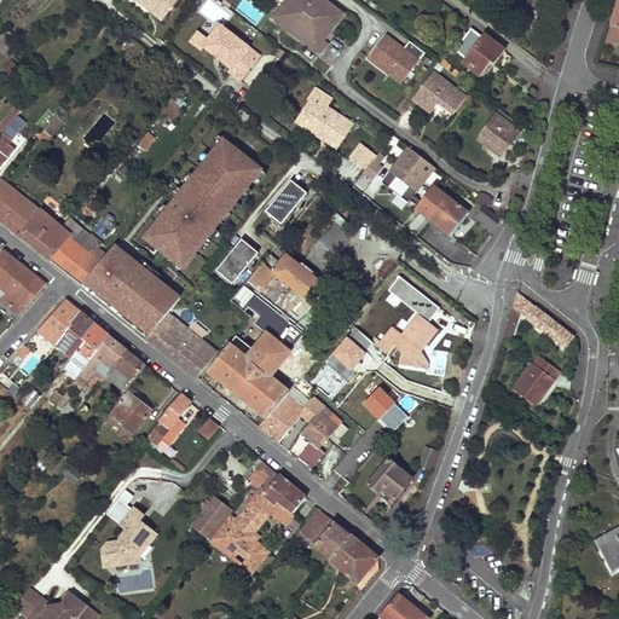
[(150,11),(161,19),(175,0),(142,0),(144,1),(145,7),(150,6),(152,7),(150,11)]
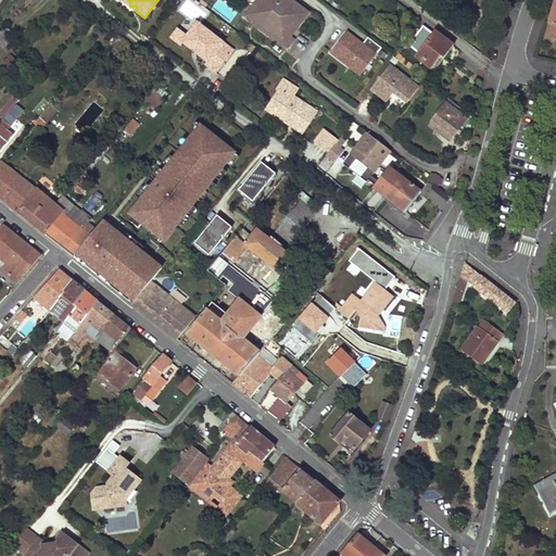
[(310,13),(292,0),(270,0),(262,13),(252,5),(245,15),(287,48),(294,38),(291,36),(282,29),(289,21),(298,27),(310,13)]
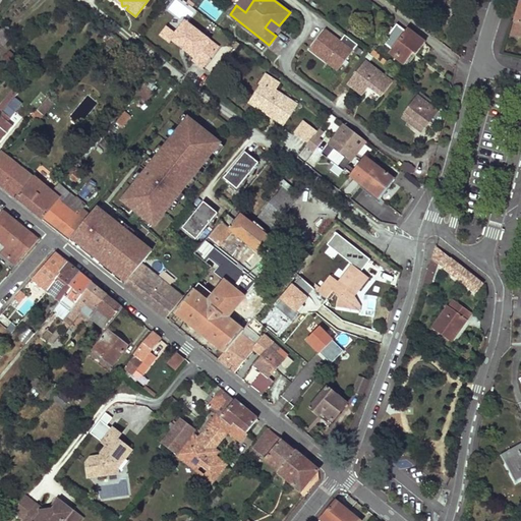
[(253,0),(240,0),(236,5),(245,12),(253,0)]
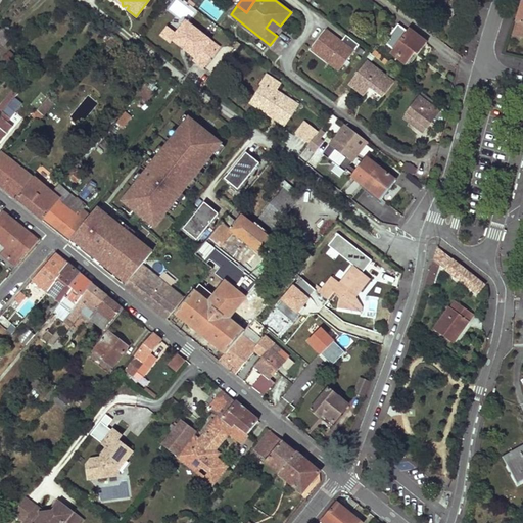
[(314,0),(313,0),(310,4),(315,8),(319,4),(314,0)]
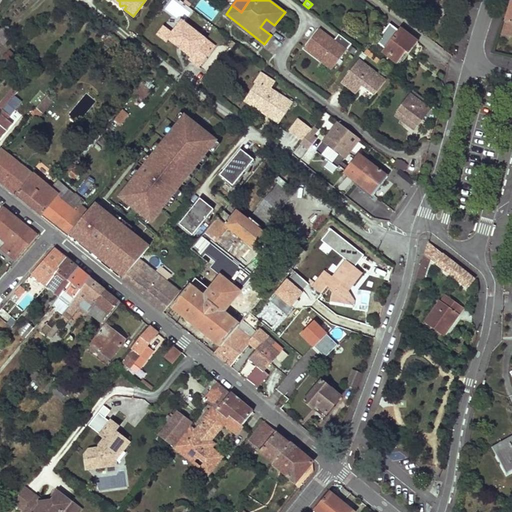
[(511,1),(505,23),(506,23),(503,34),(511,36),(511,1)]
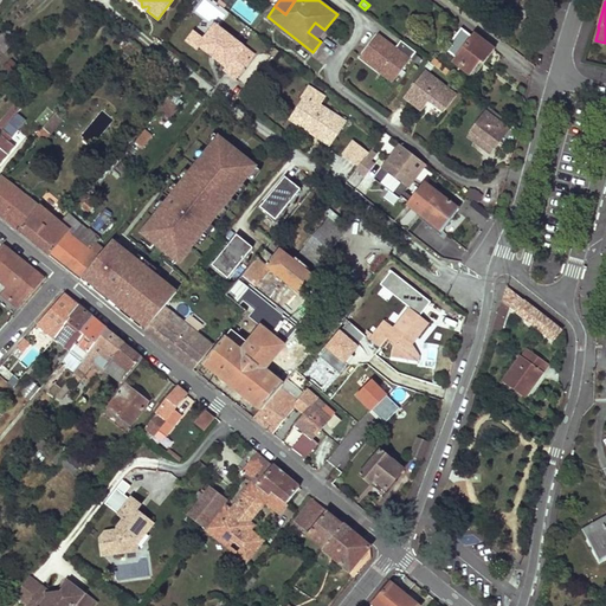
[(324,30),(315,23),(308,32),(317,39),(324,30)]
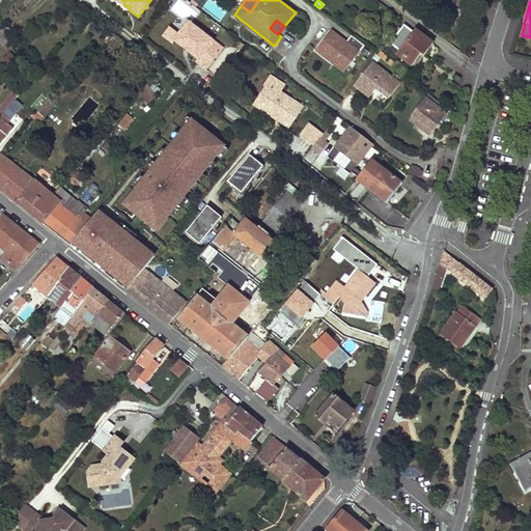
[(223,48),(191,23),(178,37),(175,42),(185,49),(187,46),(191,50),(189,52),(198,59),(196,61),(206,70),(223,48)]
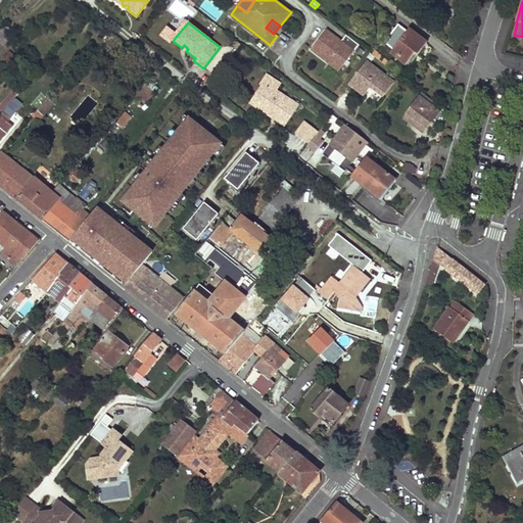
[(406,64),(415,53),(418,55),(427,43),(409,30),(408,32),(398,25),(388,39),(389,40),(386,44),(393,49),(390,53),(406,64)]
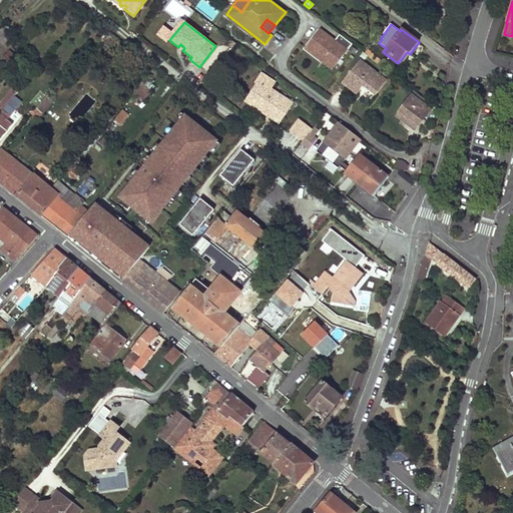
[(0,31),(0,40),(4,44),(14,33),(6,25),(0,31)]
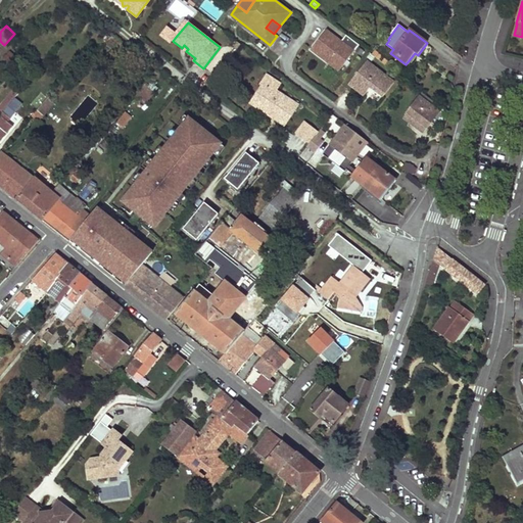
[(176,37),(167,30),(159,38),(170,46),(173,41),(176,37)]
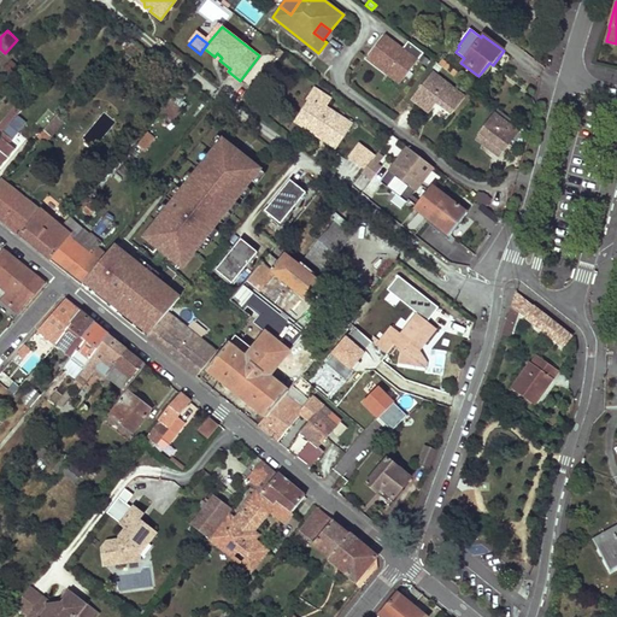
[(368,58),(400,83),(424,52),(409,41),(403,48),(385,35),(368,58)]
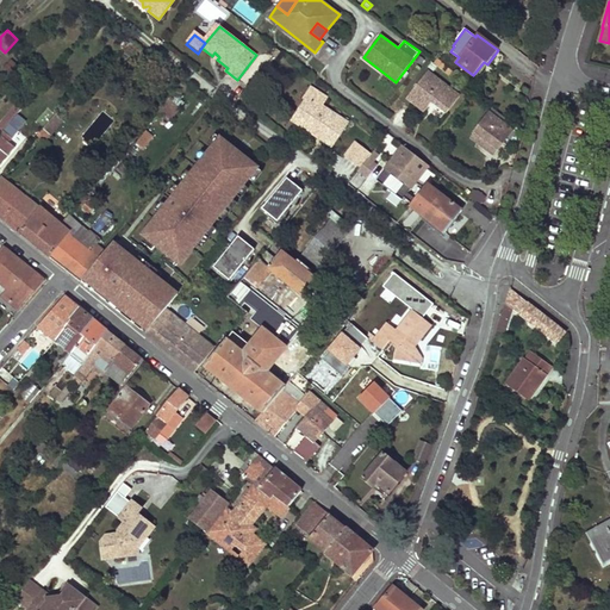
[(428,70),(406,98),(424,111),(431,100),(447,112),(460,94),(428,70)]
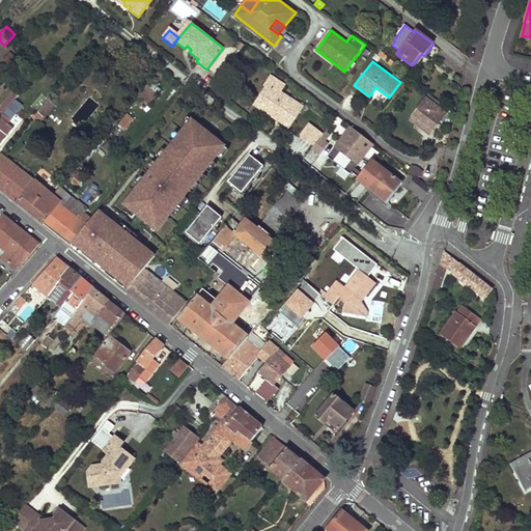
[(304,107),(281,92),(285,86),(270,76),(263,85),(266,87),(272,90),(261,106),(281,118),(280,121),(290,128),(304,107)]
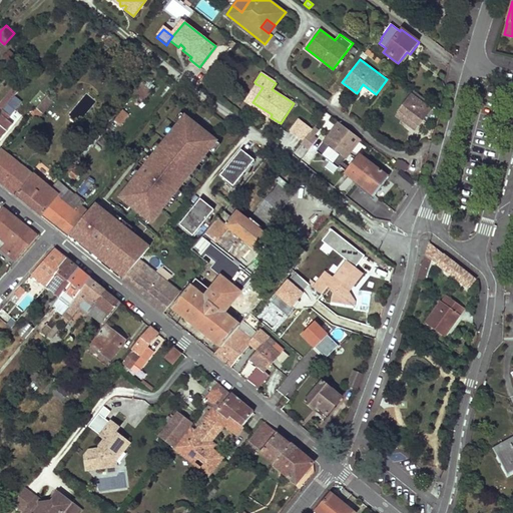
[(8,120),(28,95),(29,96),(42,81),(32,74),(21,89),(19,90),(0,113),(0,139),(13,124),(8,120)]
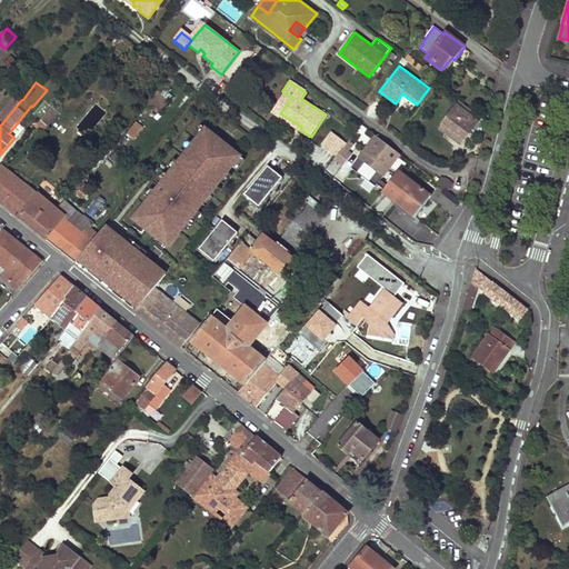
[(150,107),(160,113),(170,96),(160,90),(150,107)]
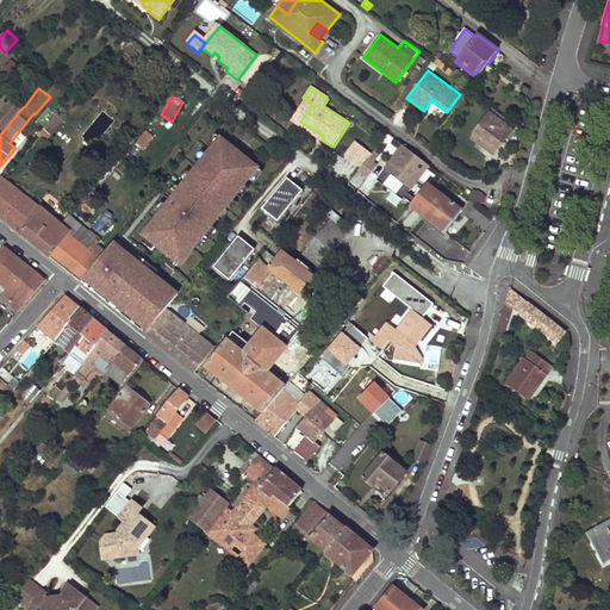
[(312,104),(305,100),(292,120),(322,139),(323,136),(300,122),(312,104)]
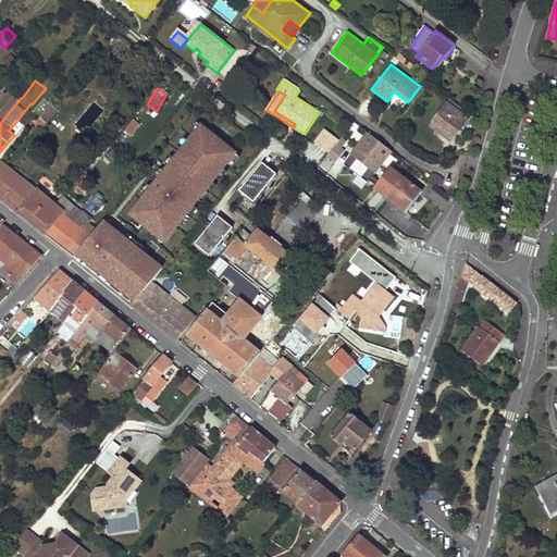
[(0,122),(0,123),(21,98),(16,95),(0,113),(0,116),(0,118),(0,116),(0,122)]
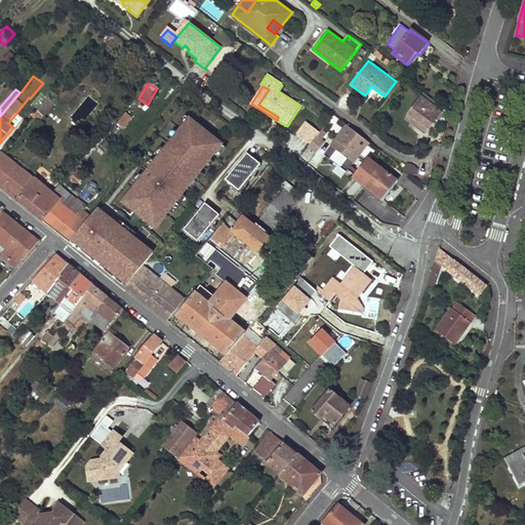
[(425,99),(421,96),(408,114),(429,129),(444,109),(427,95),(425,99)]
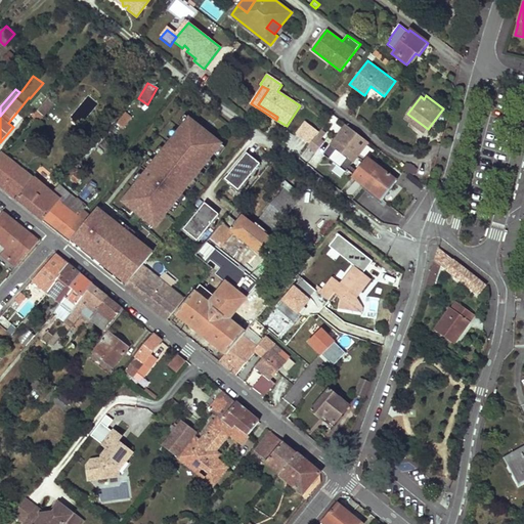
[(38,111),(33,116),(40,122),(45,117),(38,111)]
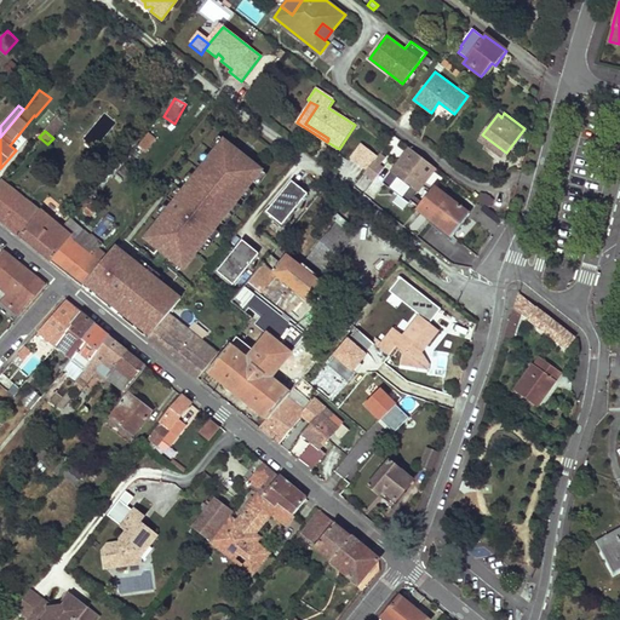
[(147,133),(137,148),(147,154),(156,139),(147,133)]
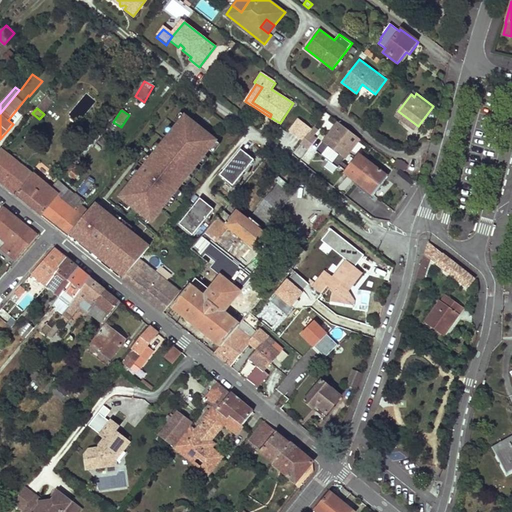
[(120,197),(151,222),(217,141),(186,116),(120,197)]
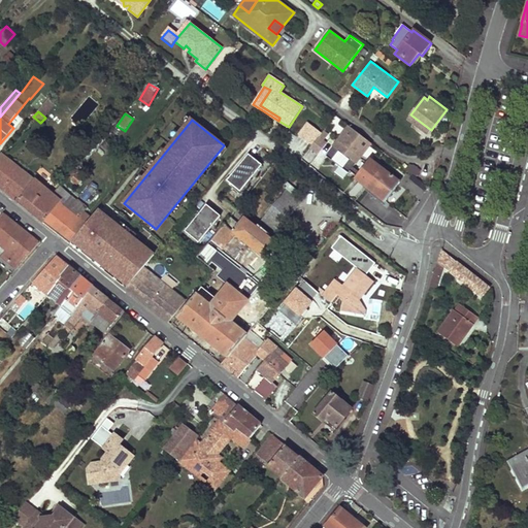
[(314,127),(308,123),(299,135),(304,139),(314,127)]
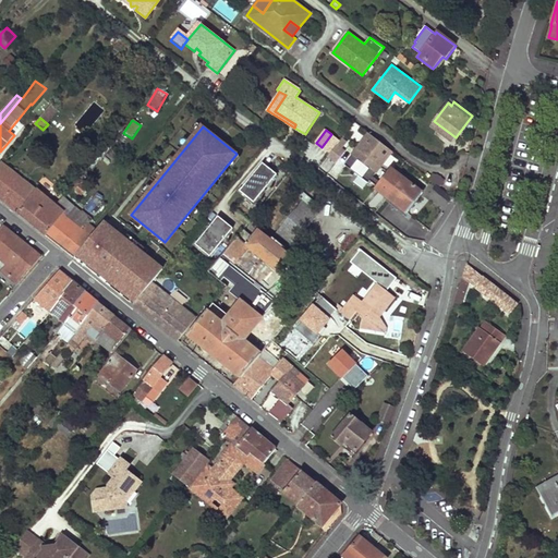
[(331,134),(322,147),(330,154),(338,144),(340,141),(331,134)]
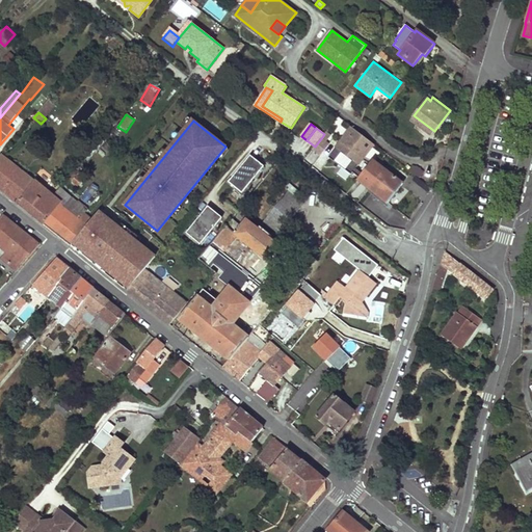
[(355,168),(374,144),(352,128),(329,157),(351,174),(352,173),(355,168)]
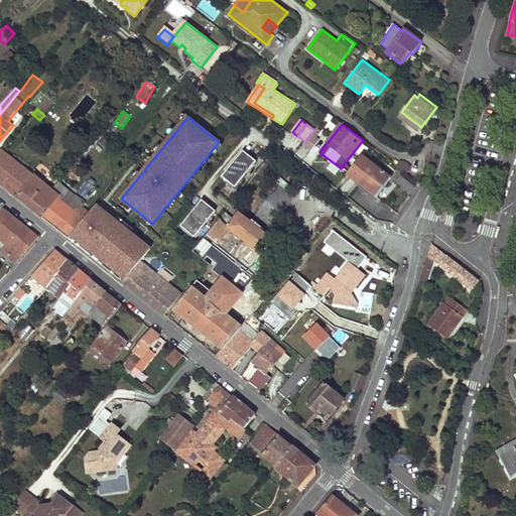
[(305,142),(303,145),(311,151),(320,140),(312,133),(305,142)]
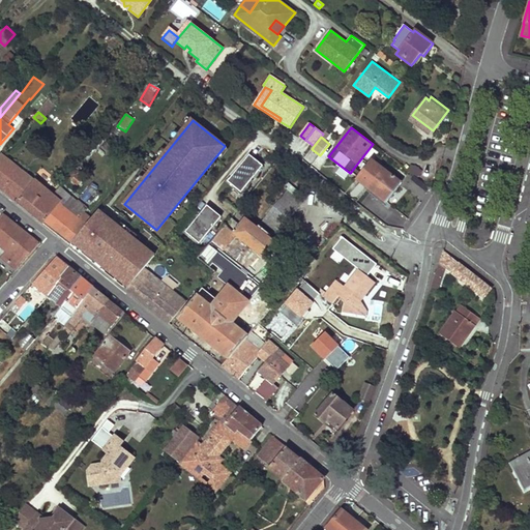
[(394,160),(381,151),(377,156),(390,167),(394,160)]
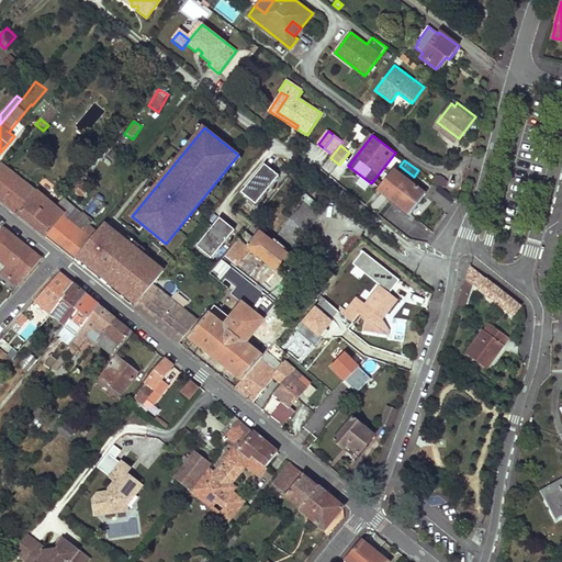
[(65,214),(56,206),(36,189),(35,190),(1,163),(0,164),(0,199),(19,215),(46,237),(65,214)]
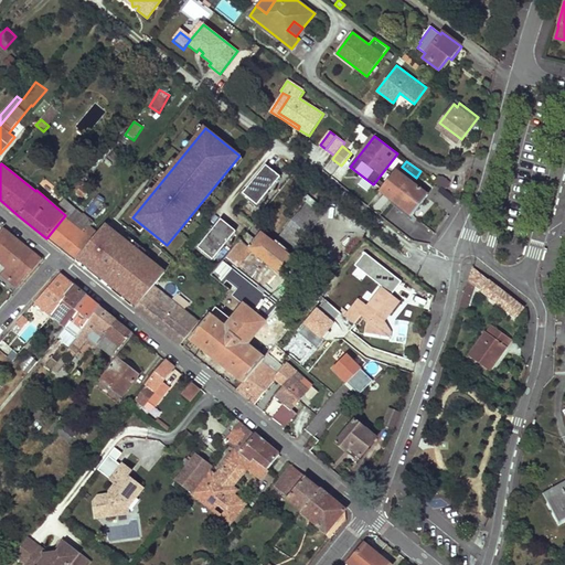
[(242,193),(257,205),(280,178),(265,166),(242,193)]
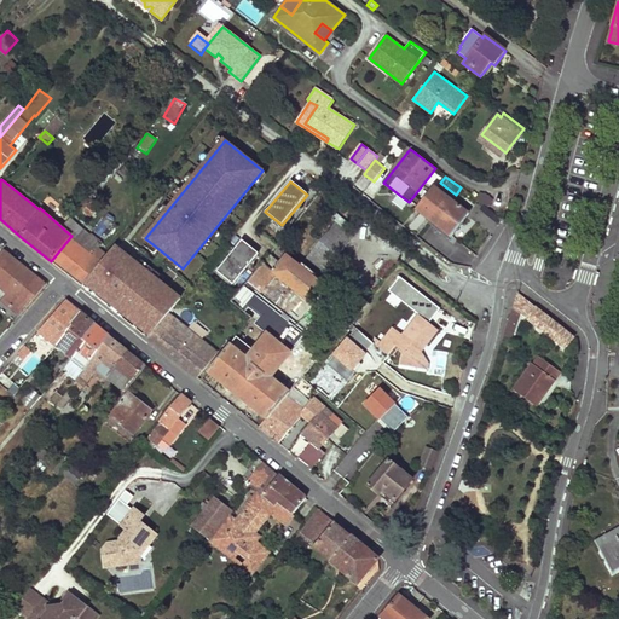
[(452,236),(469,213),(433,186),(421,202),(417,207),(416,209),(452,236)]
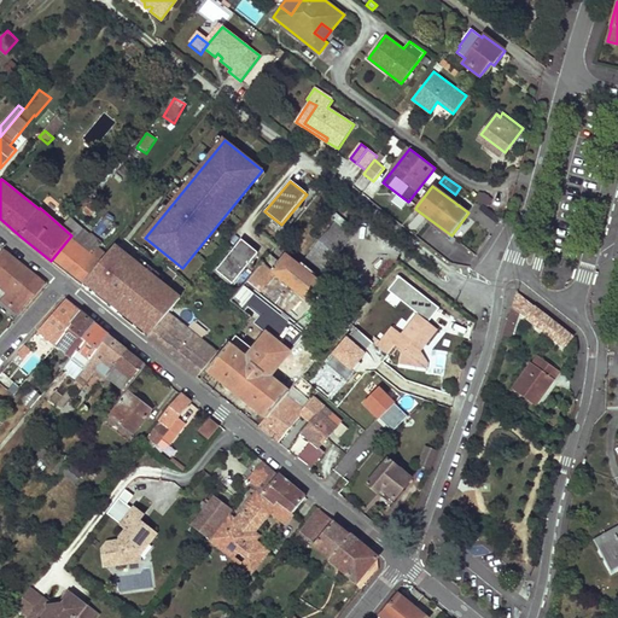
[(582,205),(584,190),(564,186),(559,216),(571,219),(573,204),(582,205)]
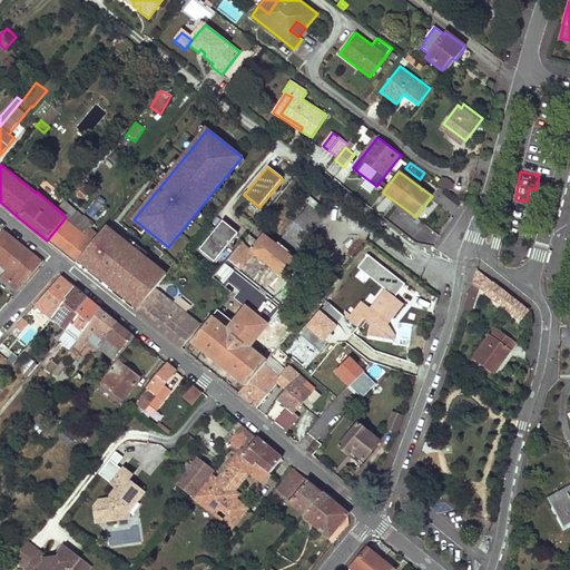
[(443,177),(439,184),(449,192),(453,185),(443,177)]
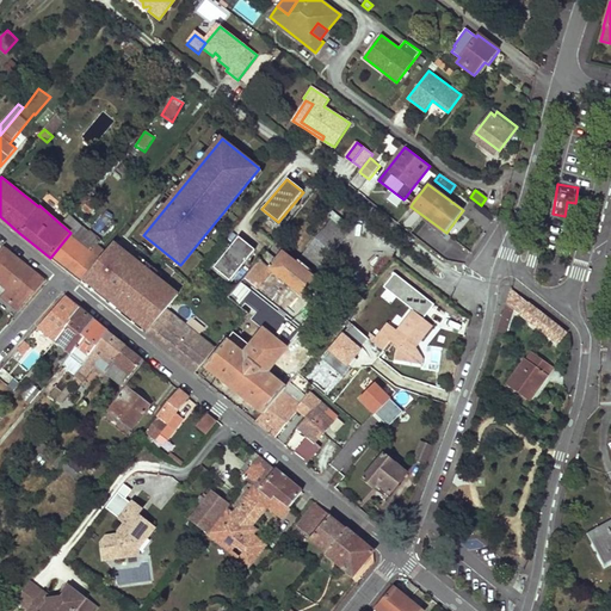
[(405,198),(412,204),(415,199),(408,193),(405,198)]
